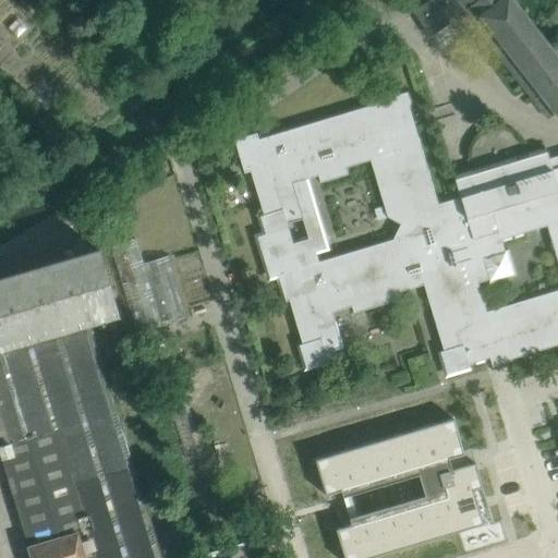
[(557,61),(509,0),(427,0),(413,10),(429,35),(455,20),(465,32),(474,25),(541,109),(549,101),(557,111),(557,61)]
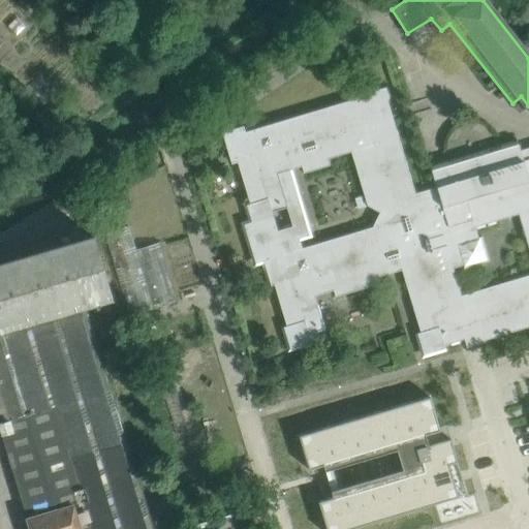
[(528,158),(524,160),(517,138),(430,164),(436,185),(415,192),(387,98),(390,97),(386,86),(374,89),(375,91),(245,129),(245,128),(227,133),(236,160),(238,159),(250,203),(249,203),(254,222),(246,224),(257,259),(265,257),(273,284),(275,283),(287,324),(285,325),(291,345),(311,339),(309,333),(325,329),(317,302),(313,304),(310,297),(334,289),(336,296),(380,283),(378,276),(408,267),(411,277),(405,278),(421,332),(419,332),(425,351),(445,346),(444,344),(478,334),(480,340),(528,325),(528,158)]
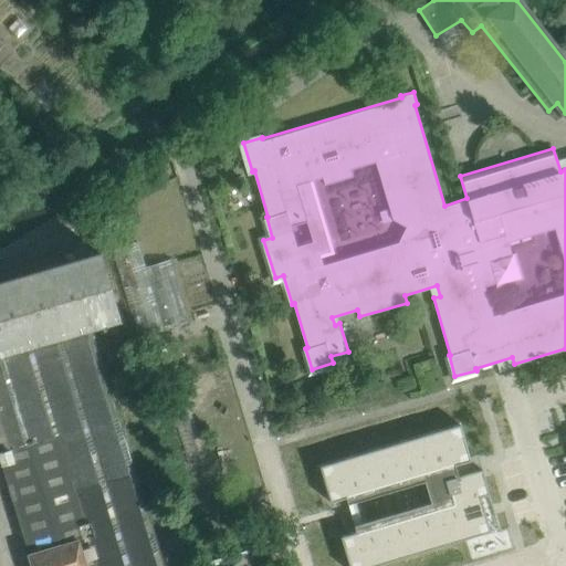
[(73,248),(61,217),(21,241),(30,260),(73,248)]
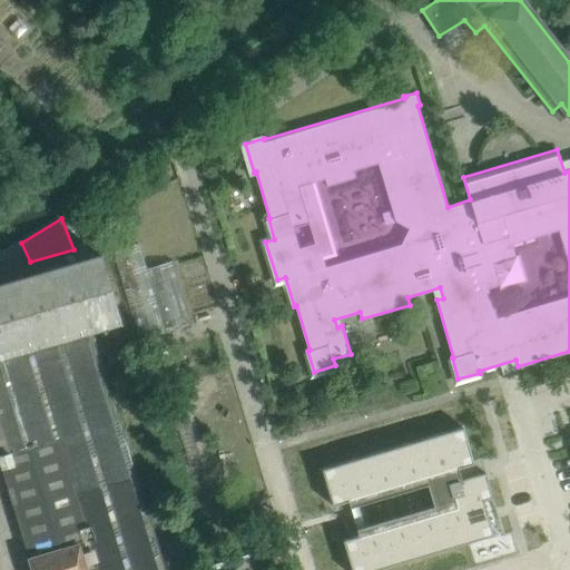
[(114,251),(139,340),(192,324),(173,261),(147,268),(139,243),(114,251)]
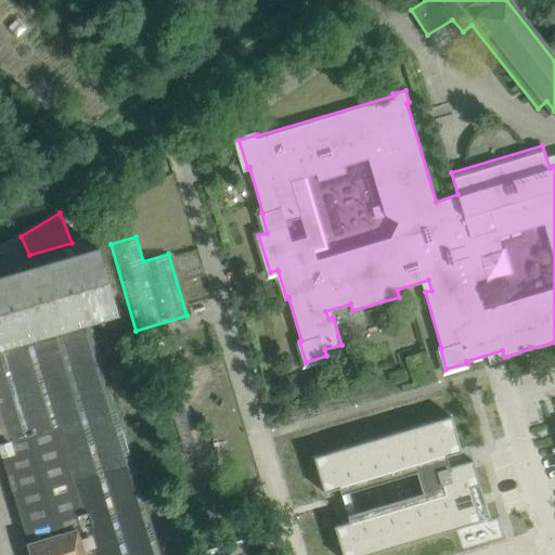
[(160,554),(91,321),(119,312),(99,246),(0,275),(0,449),(31,554),(160,554)]
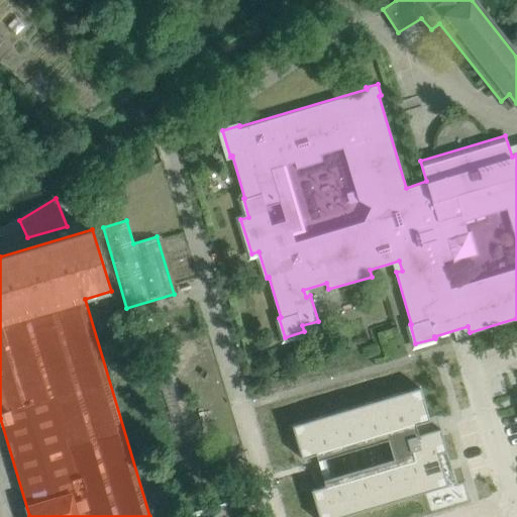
[(141,321),(134,323),(138,337),(145,335),(141,321)]
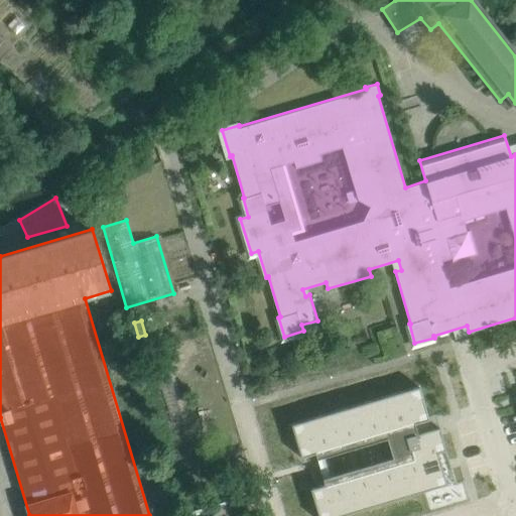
[(164,353),(152,356),(158,377),(170,373),(164,353)]
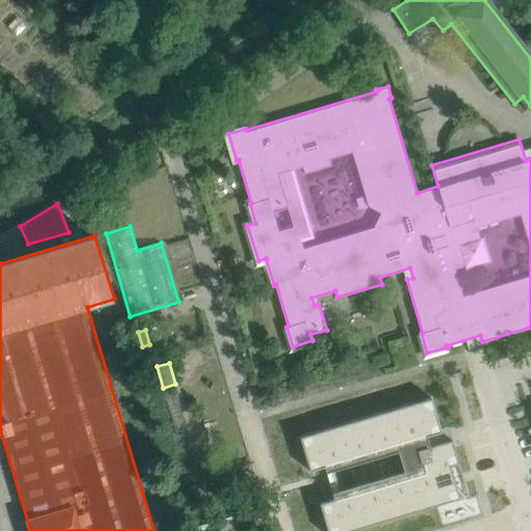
[(175,384),(163,388),(167,399),(178,396),(175,384)]
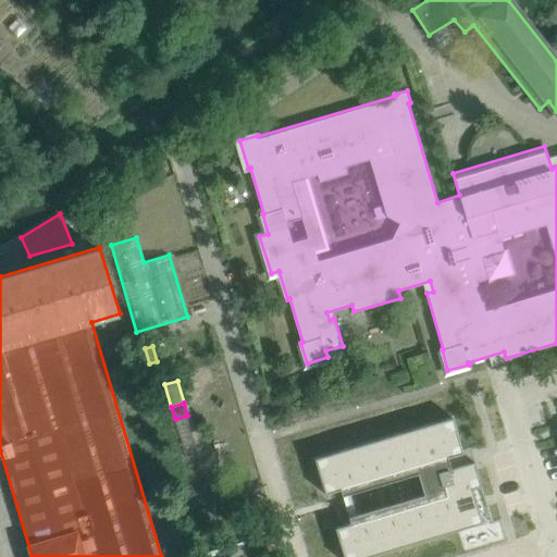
[(453,417),(314,458),(325,493),(463,453),(453,417)]
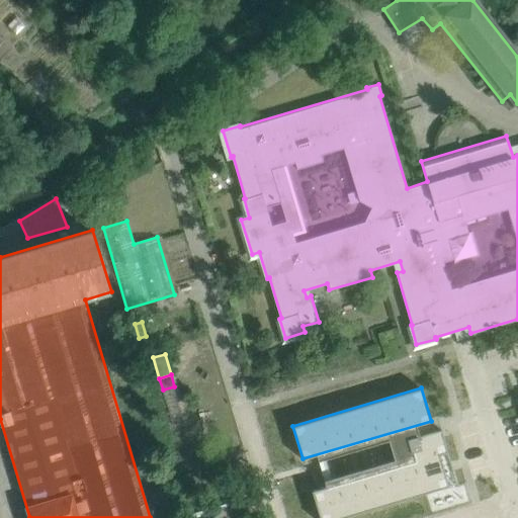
[(414,459),(312,490),(320,517),(338,517),(423,493),(457,483),(441,428),(434,430),(408,438),(414,459)]
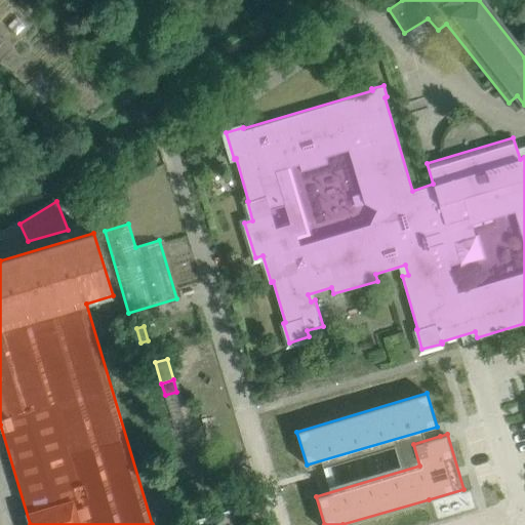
[(233,524),(229,510),(192,521),(193,524),(233,524)]
